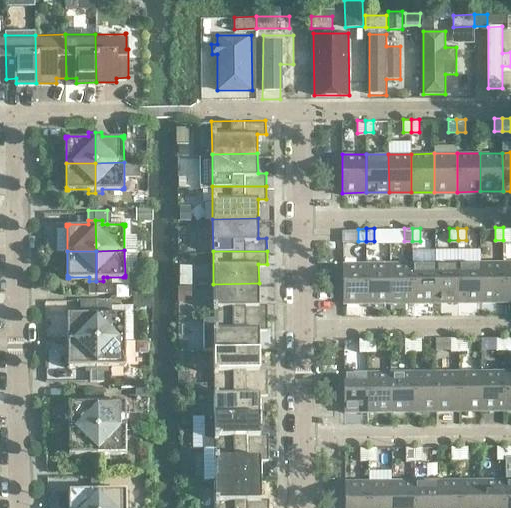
[(412,301),(412,262),(389,263),(390,301),(412,301)]
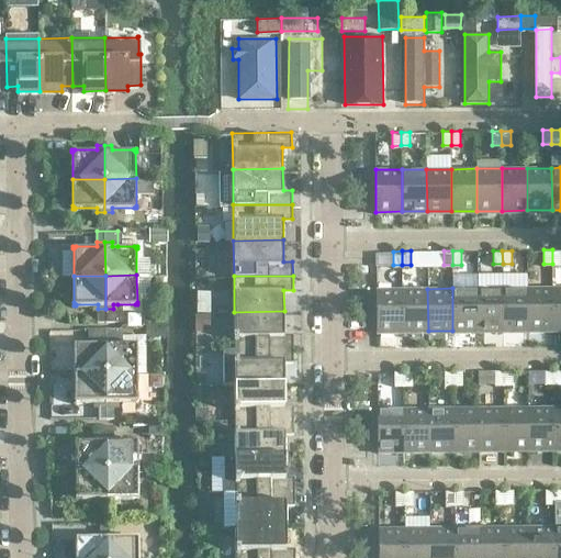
[(478,331),(478,288),(452,288),(452,331),(478,331)]
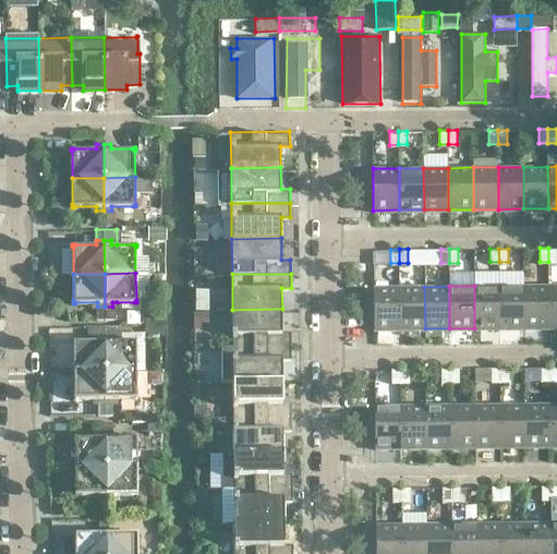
[(499,327),(499,286),(474,286),(474,328),(499,327)]
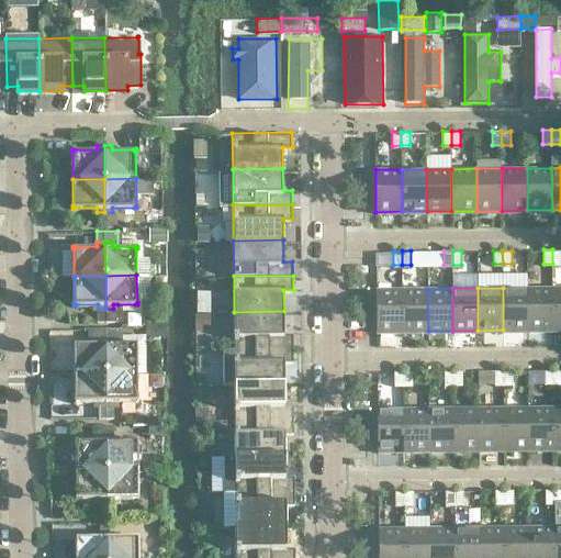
[(528,330),(528,288),(503,288),(503,330),(528,330)]
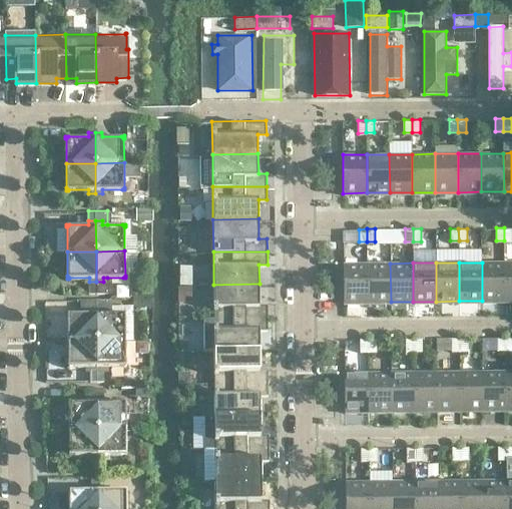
[(505,301),(504,263),(482,263),(482,301),(505,301)]
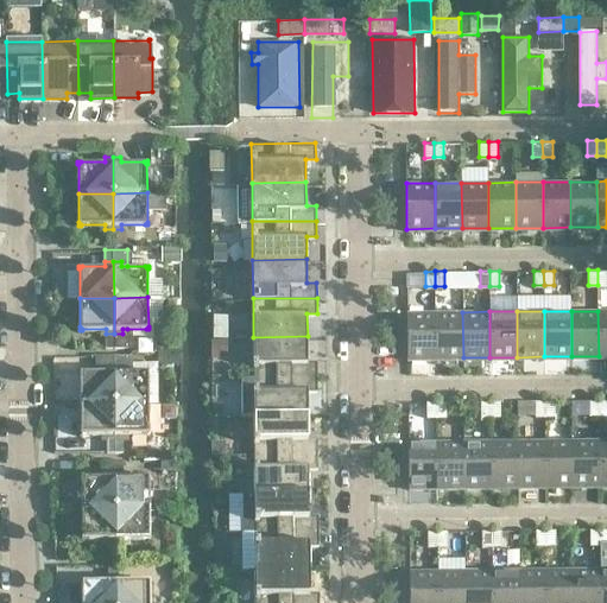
[(436,357),(436,312),(408,312),(408,357),(436,357)]
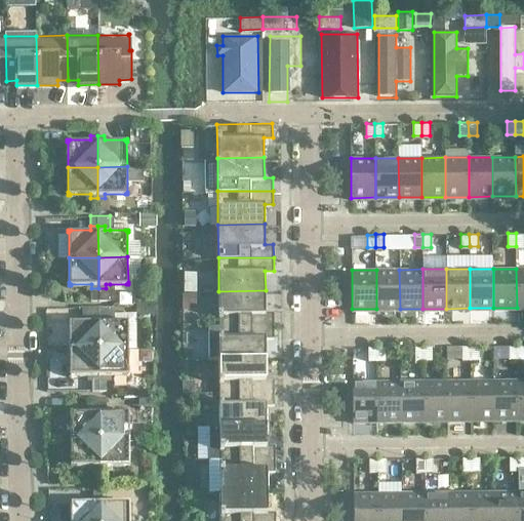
[(400,309),(399,270),(376,270),(376,309),(400,309)]
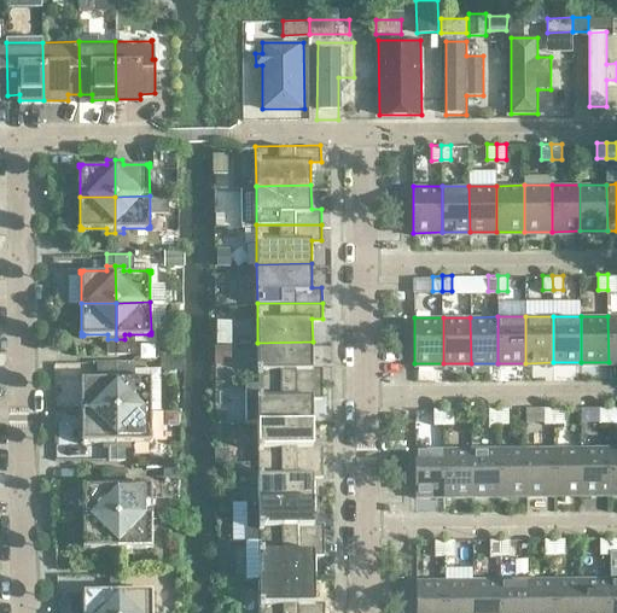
[(131,351),(129,334),(124,334),(124,339),(116,339),(116,351),(131,351)]
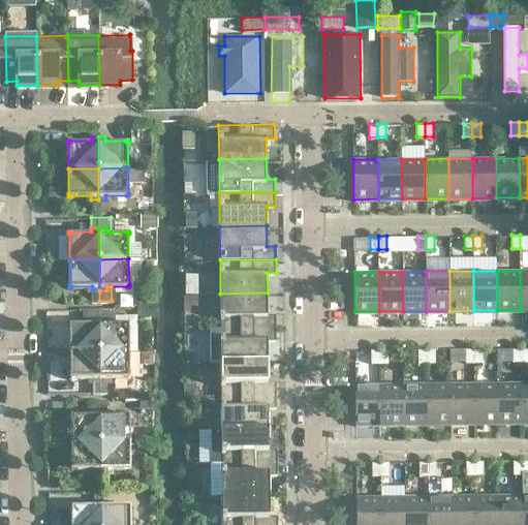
[(268,313),(268,292),(220,294),(220,327),(276,327),(276,313),(268,313)]
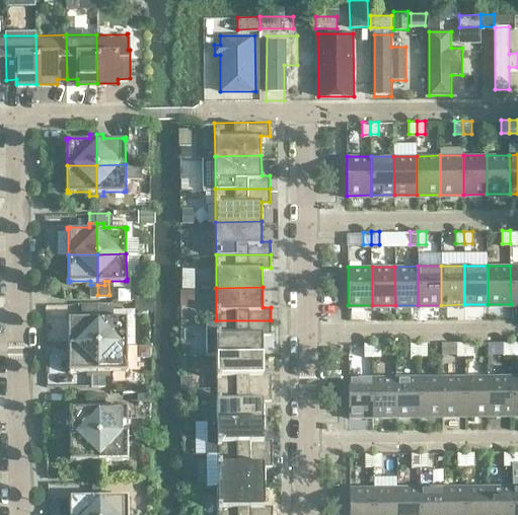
[(97,312),(97,302),(86,302),(86,316),(90,316),(90,312),(97,312)]
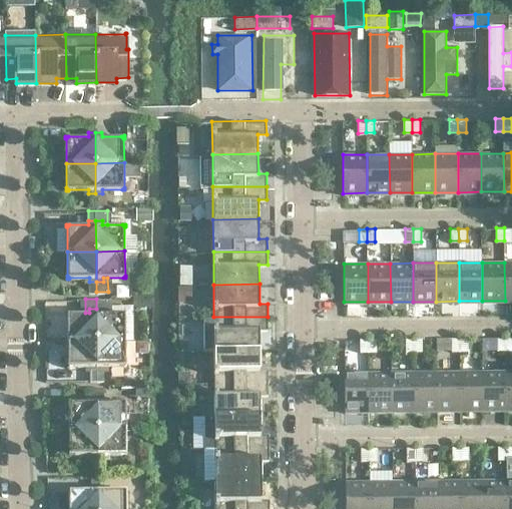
[(108,313),(108,299),(96,299),(96,309),(103,309),(103,313),(108,313)]
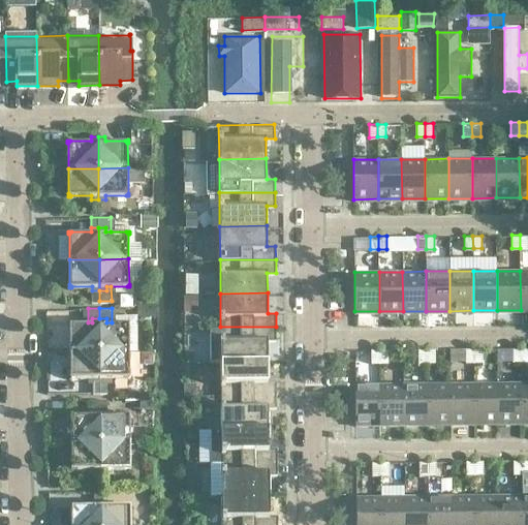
[(99,349),(99,318),(92,318),(92,322),(88,322),(71,322),(69,322),(69,325),(70,350),(99,349)]
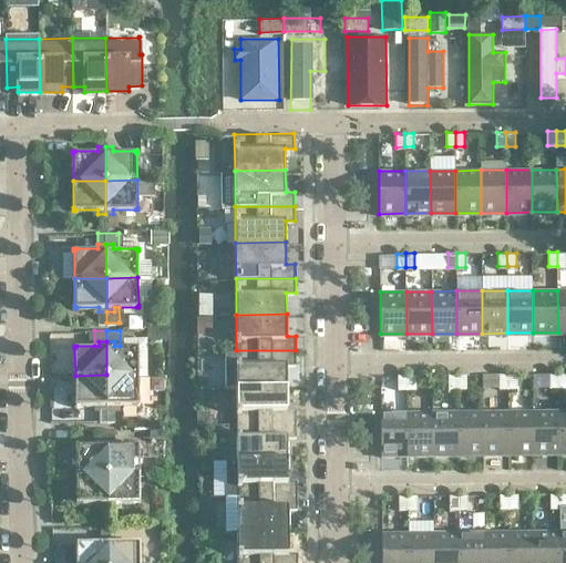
[(139,375),(139,348),(139,345),(136,345),(136,346),(120,346),(114,346),(114,341),(106,341),(106,375),(139,375)]
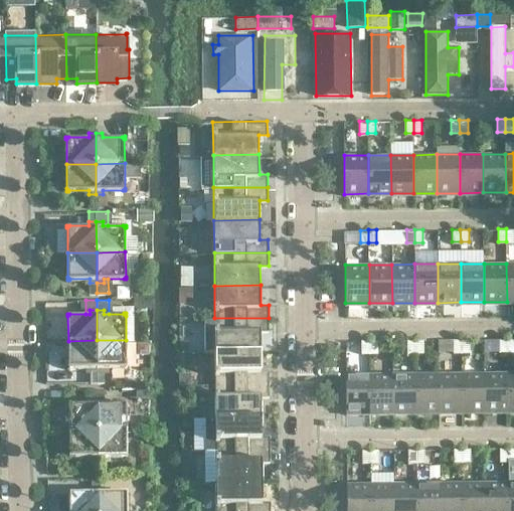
[(261,350),(261,330),(269,330),(269,318),(214,318),(214,350),(261,350)]
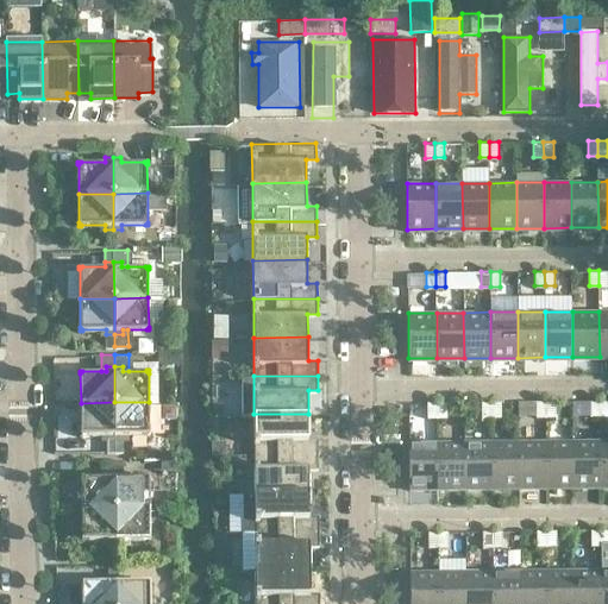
[(546,415),(545,400),(536,400),(536,415),(546,415)]
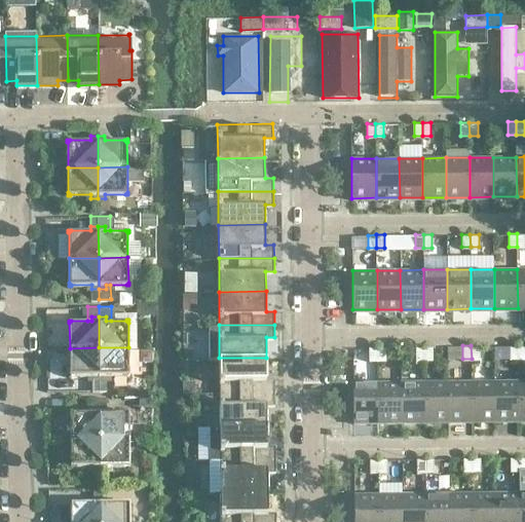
[(480,359),(480,345),(471,345),(472,359),(480,359)]
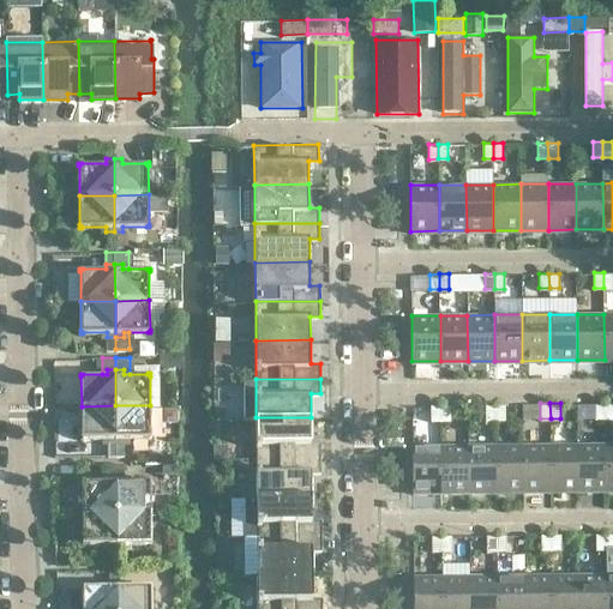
[(605,418),(605,403),(595,403),(595,418),(605,418)]
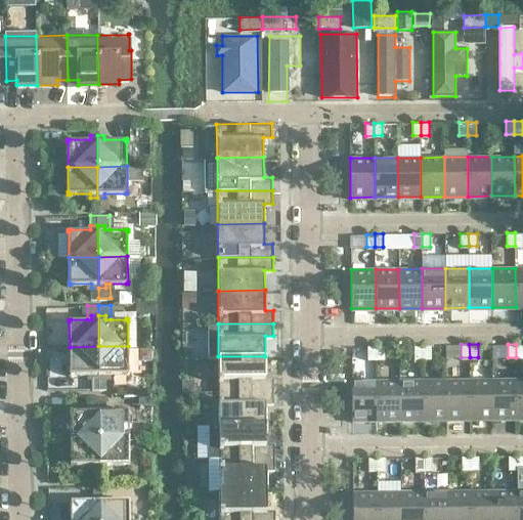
[(376,358),(376,345),(367,345),(367,358),(376,358)]
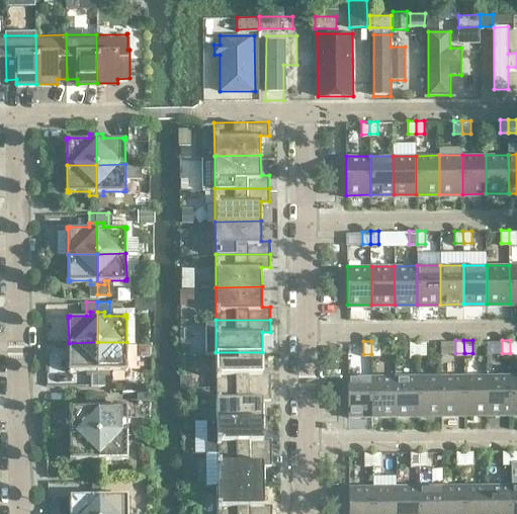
[(379,354),(379,341),(371,341),(371,354),(379,354)]
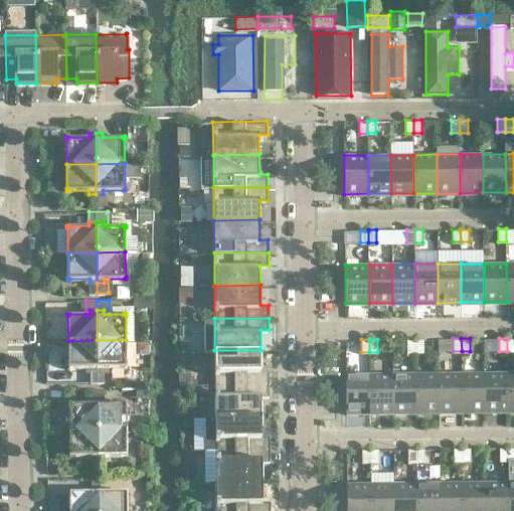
[(415,352),(415,339),(407,339),(407,352),(415,352)]
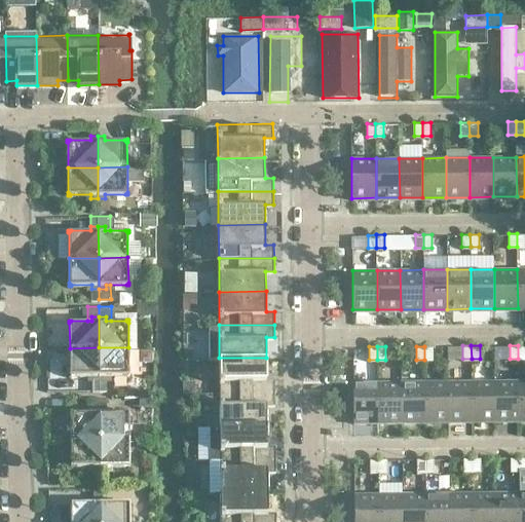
[(433,360),(433,346),(424,346),(424,360),(433,360)]
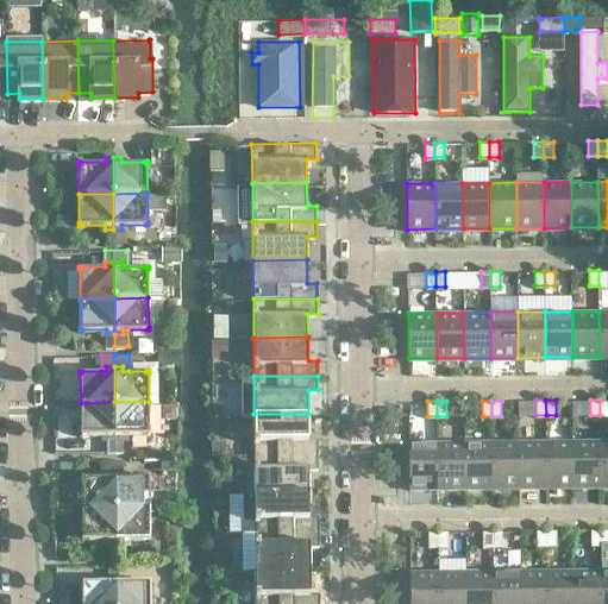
[(116,439),(114,402),(81,403),(81,432),(81,434),(83,434),(107,434),(107,439),(116,439)]
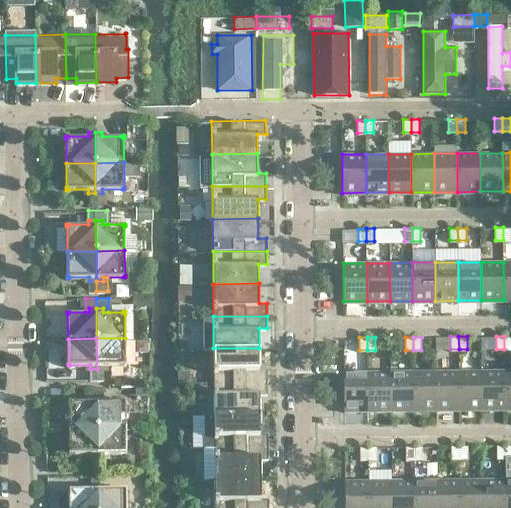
[(125,363),(125,338),(96,338),(97,369),(104,369),(104,365),(123,365),(126,365),(126,363),(125,363)]
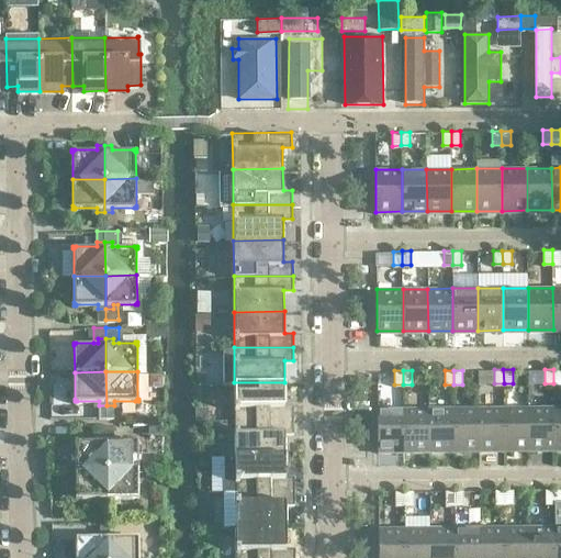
[(284,404),(284,382),(234,382),(235,419),(294,417),(294,403),(284,404)]
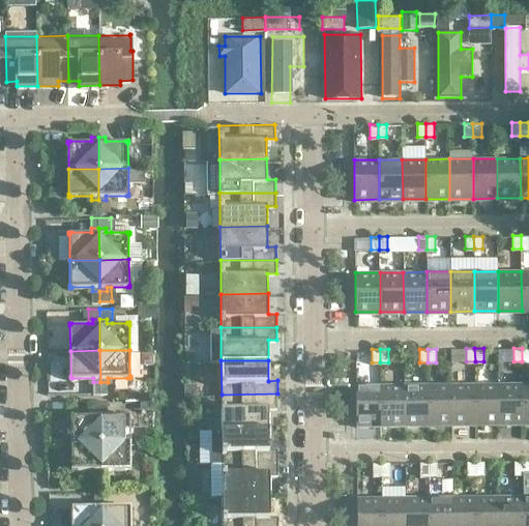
[(523,424),(522,383),(499,384),(499,424),(523,424)]
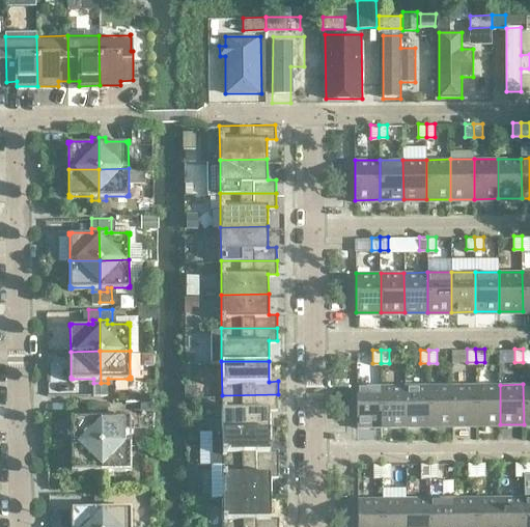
[(406,425),(405,385),(382,386),(382,425),(406,425)]
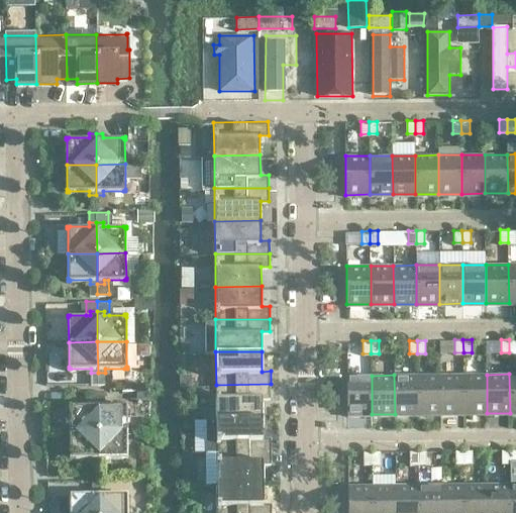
[(418,414),(417,375),(394,375),(395,414),(418,414)]
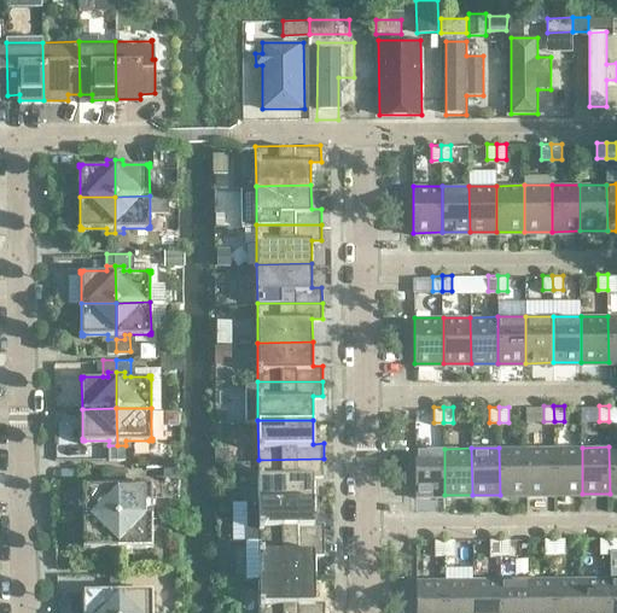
[(527,494),(527,448),(499,448),(500,495),(527,494)]
